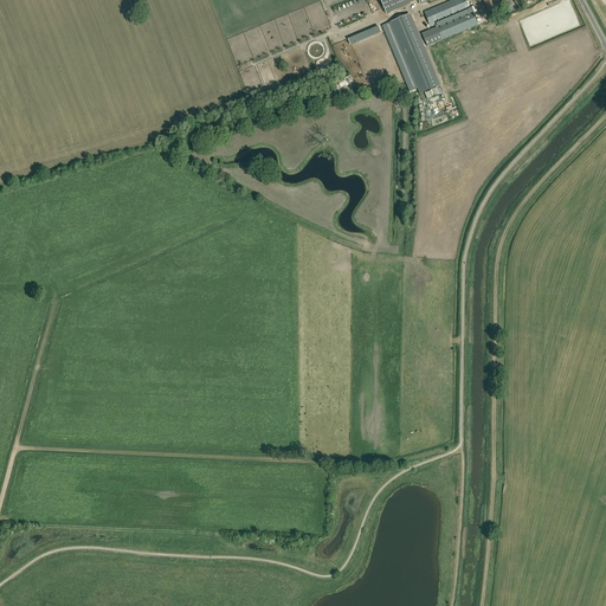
[(386,14),(413,2),(418,0),(380,0),(384,7),(386,14)]
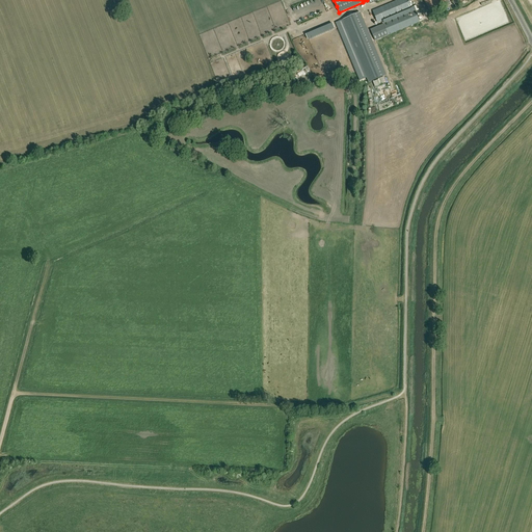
[(398,0),(372,11),(379,27),(371,31),(375,41),(420,22),(409,0),(398,0)]
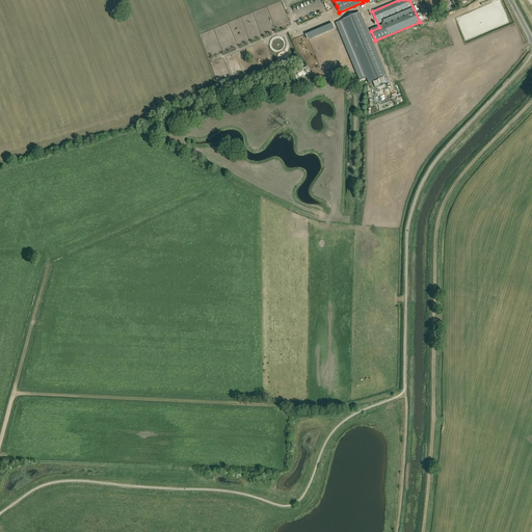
[(424,0),(430,12),(442,7),(450,3),(448,0),(424,0)]
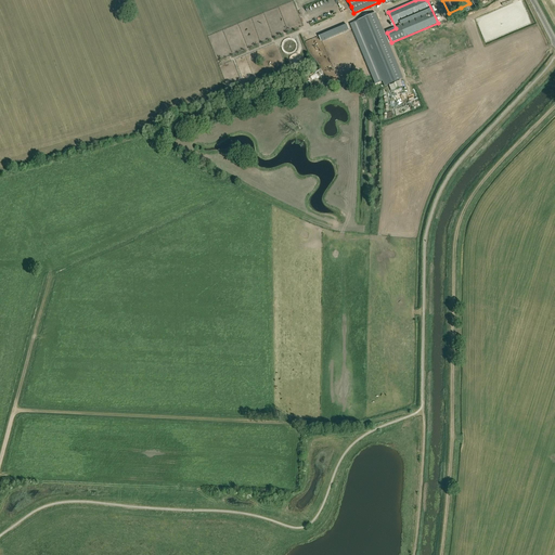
[(403,79),(375,13),(357,21),(385,87),(403,79)]
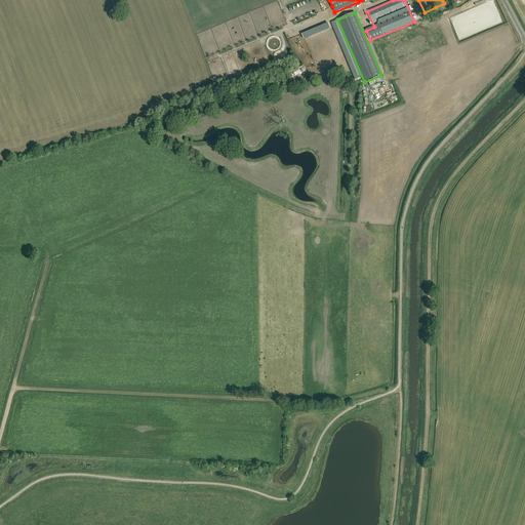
[(417,26),(428,22),(426,17),(415,22),(417,26)]
